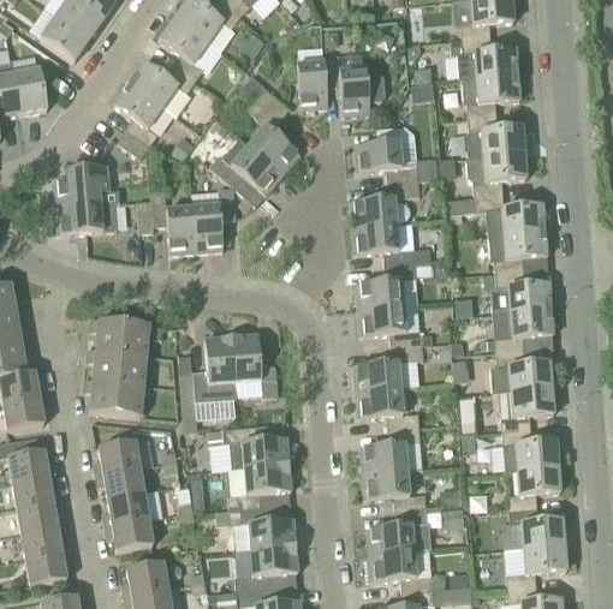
[(105,21),(76,0),(69,0),(57,18),(89,41),(105,21)]
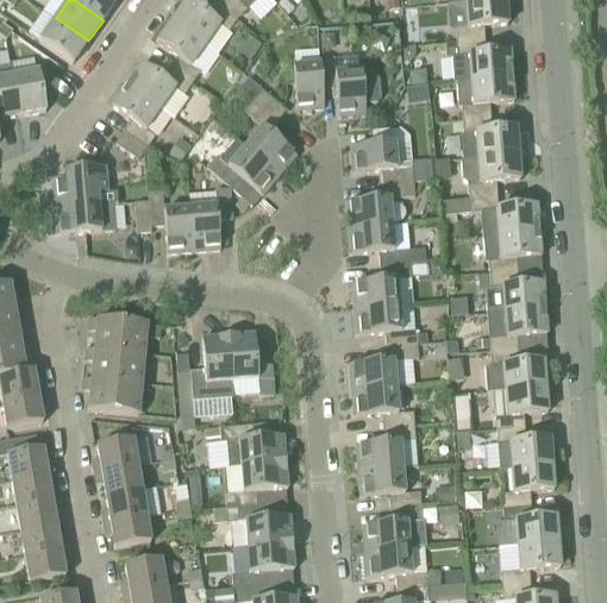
[(75,0),(104,20),(117,0),(75,0)]
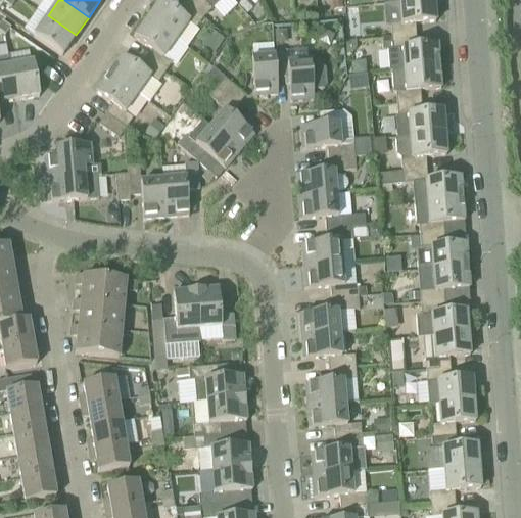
[(160,0),(148,17),(177,38),(189,20),(197,26),(204,15),(186,0),(178,11),(160,0)]
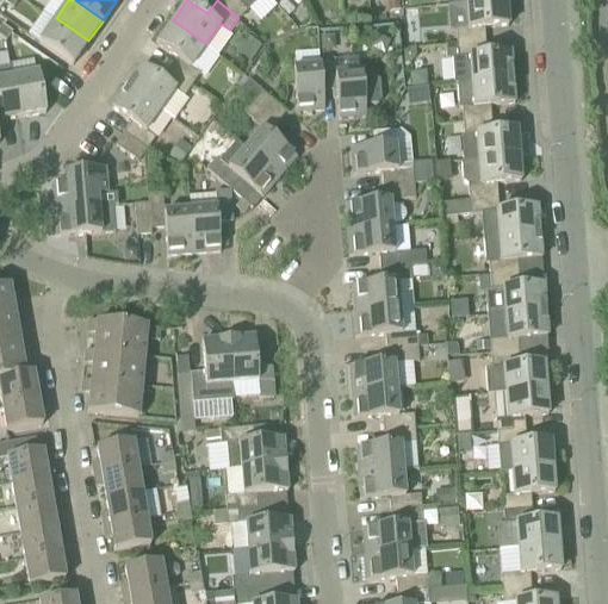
[(249,7),(256,0),(217,0),(239,18),(249,7)]
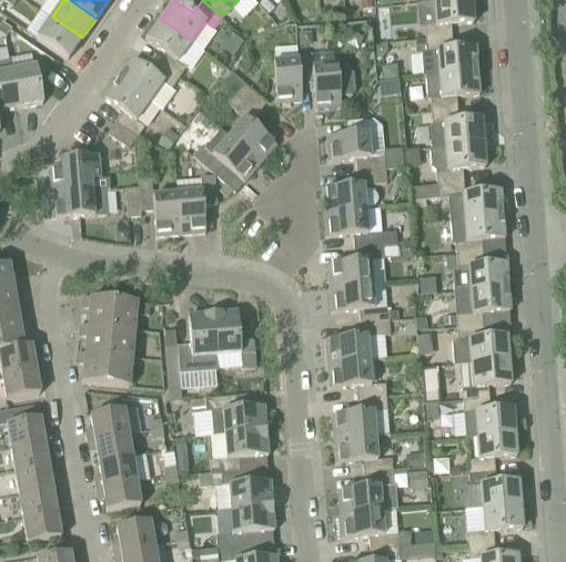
[(453,23),(475,21),(473,0),(447,0),(435,1),(436,23),(426,24),(427,38),(454,36),(453,23)]
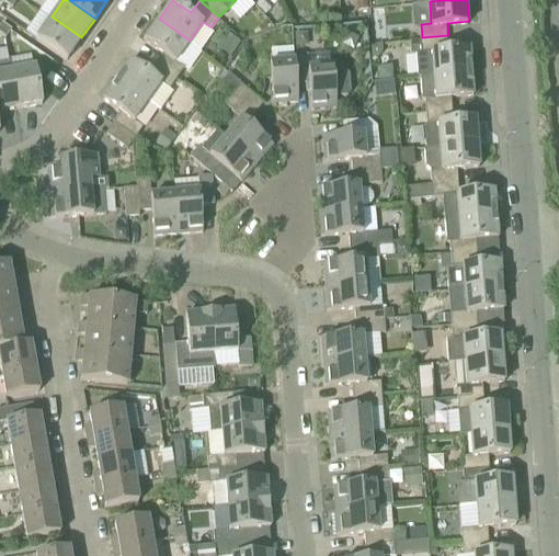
[(52,16),(37,36),(68,57),(81,37),(52,16)]
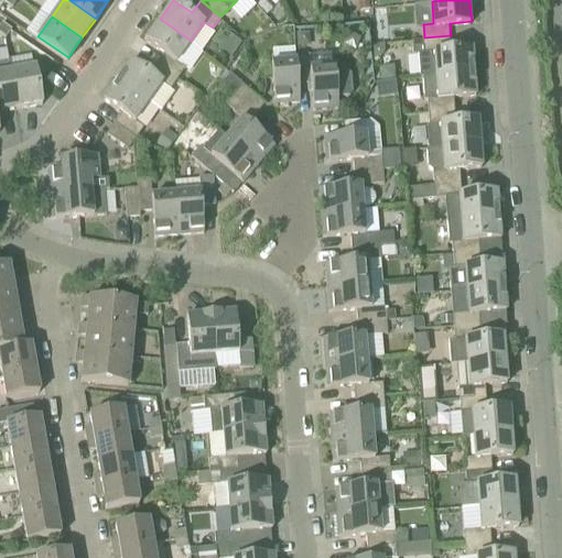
[(177,59),(191,41),(160,19),(147,39),(164,51),(158,61),(179,76),(186,65),(177,59)]
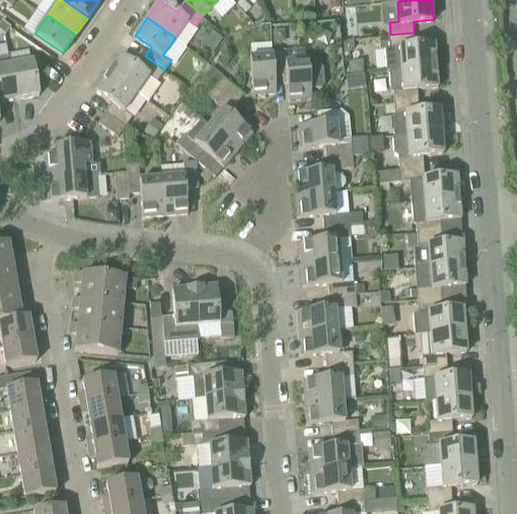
[(12,24),(3,18),(0,22),(0,26),(7,32),(12,24)]
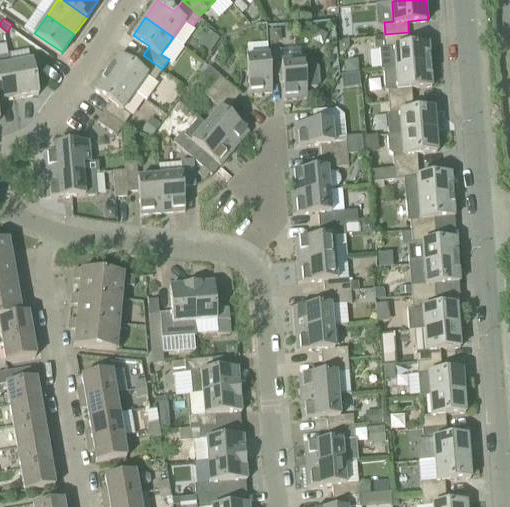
[(283,27),(270,27),(270,40),(283,39),(283,27)]
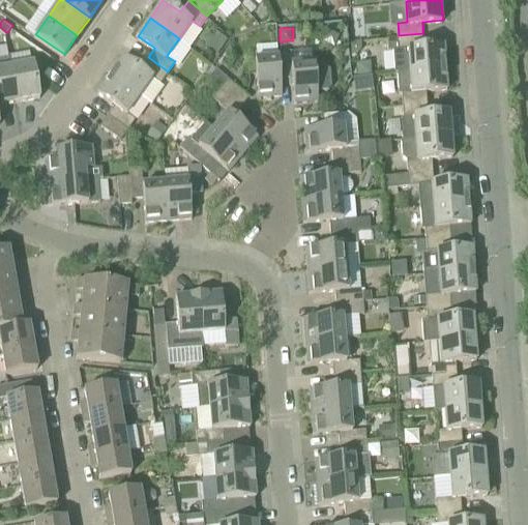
[(446,65),(444,44),(423,46),(423,33),(399,35),(399,36),(389,37),(390,49),(396,49),(397,69),(400,69),(446,65)]
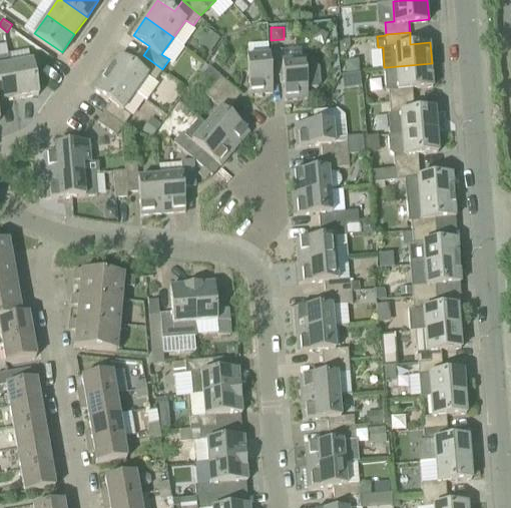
[(340,50),(347,50),(351,44),(351,38),(340,38),(340,50)]
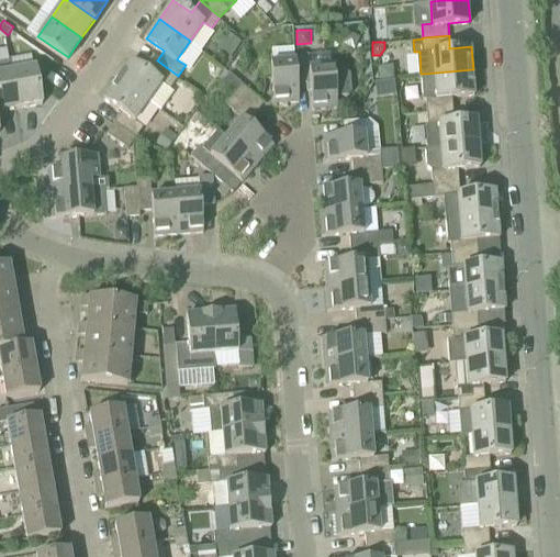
[(8,44),(0,45),(0,66),(11,64),(8,44)]
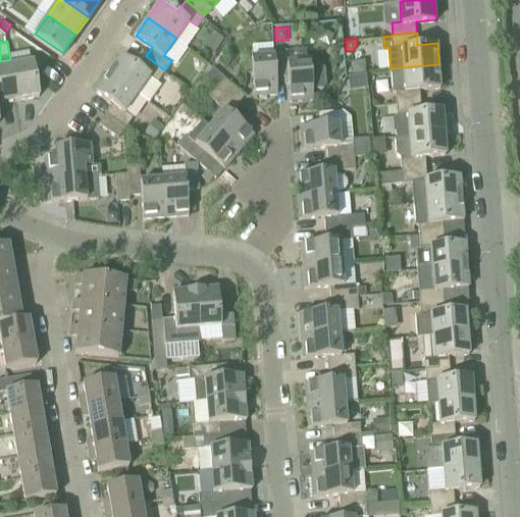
[(314,98),(313,87),(324,87),(327,84),(326,66),(323,63),(311,64),(311,59),(289,61),(287,48),(275,49),(275,56),(277,75),(289,74),(291,100),(314,98)]
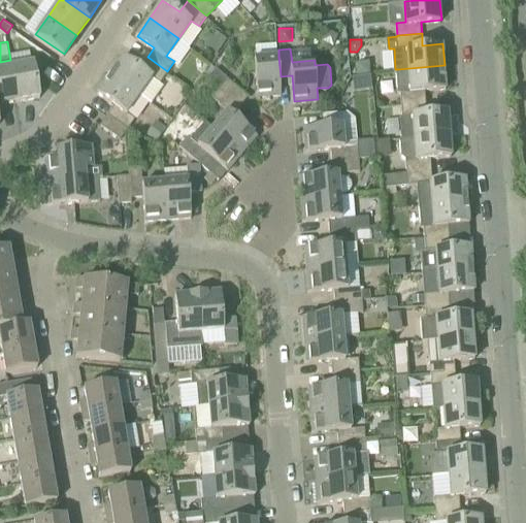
[(164,84),(160,82),(167,71),(148,57),(140,67),(124,55),(111,73),(140,94),(152,101),(164,84)]
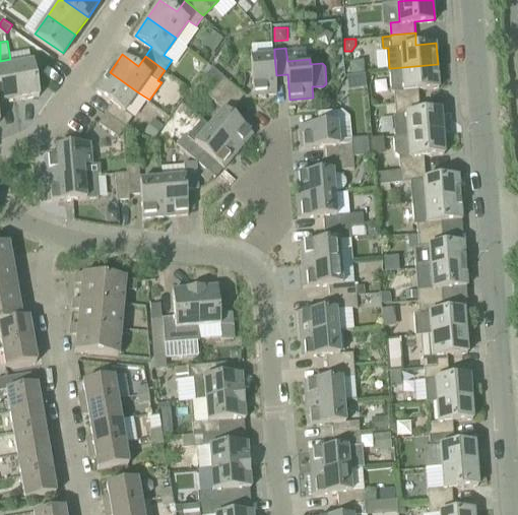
[(274,56),(251,58),(252,69),(254,93),(277,91),(276,75),(274,56)]
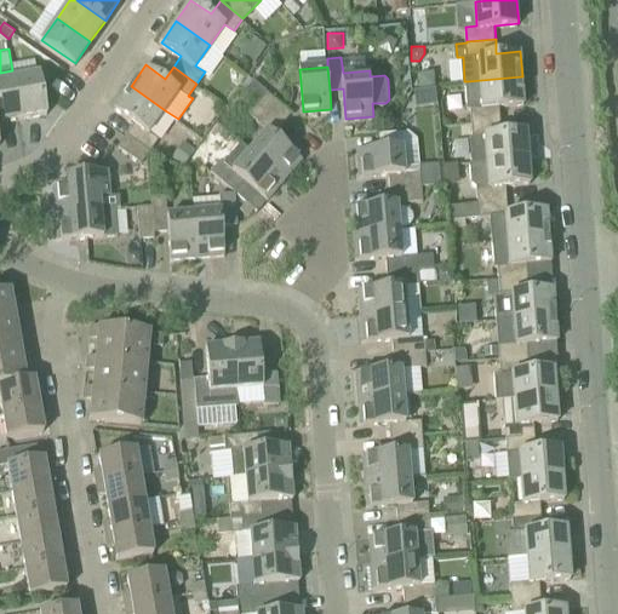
[(49,112),(41,72),(15,76),(22,116),(49,112)]
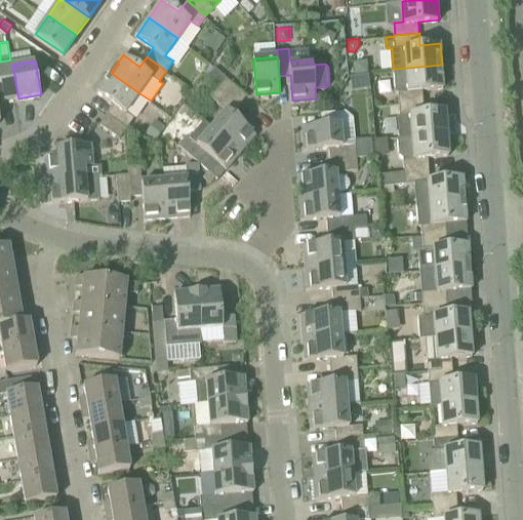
[(0,102),(18,98),(12,65),(0,66),(0,102)]
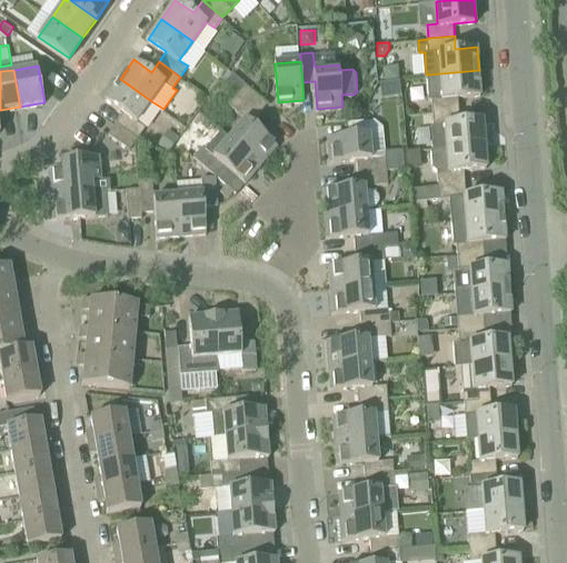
[(459,96),(481,93),(479,70),(429,74),(430,98),(433,98),(434,111),(460,109),(459,96)]
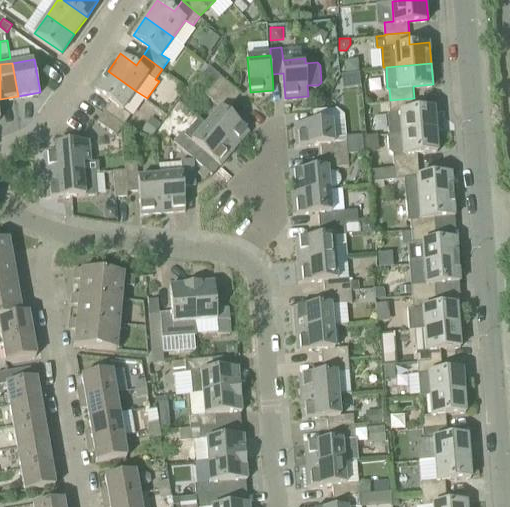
[(242,91),(222,74),(211,64),(203,74),(214,83),(234,100),(242,91)]
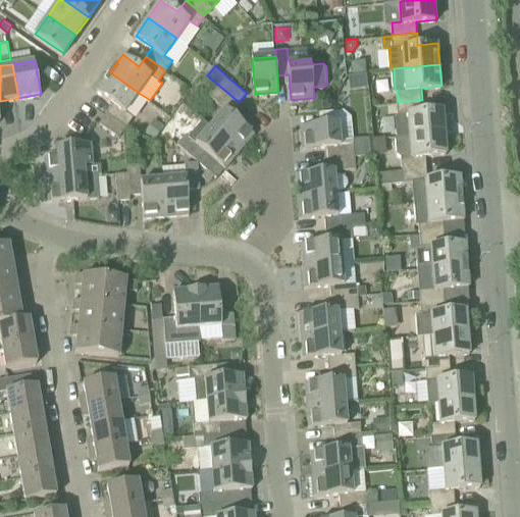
[(114,102),(107,112),(127,125),(135,115),(126,110),(139,93),(110,72),(97,90),(114,102)]
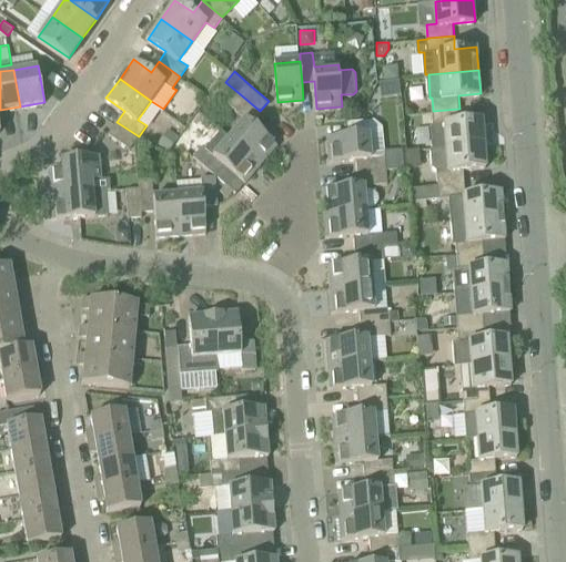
[(189,111),(202,92),(187,81),(173,100),(189,111)]
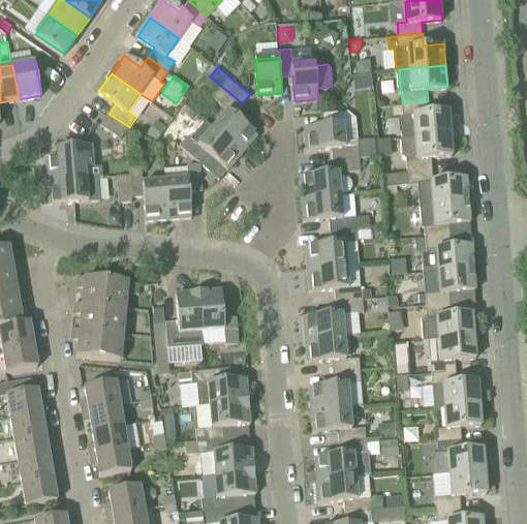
[(228,109),(214,126),(243,152),(258,134),(234,113),(242,103),(221,86),(213,96),(228,109)]
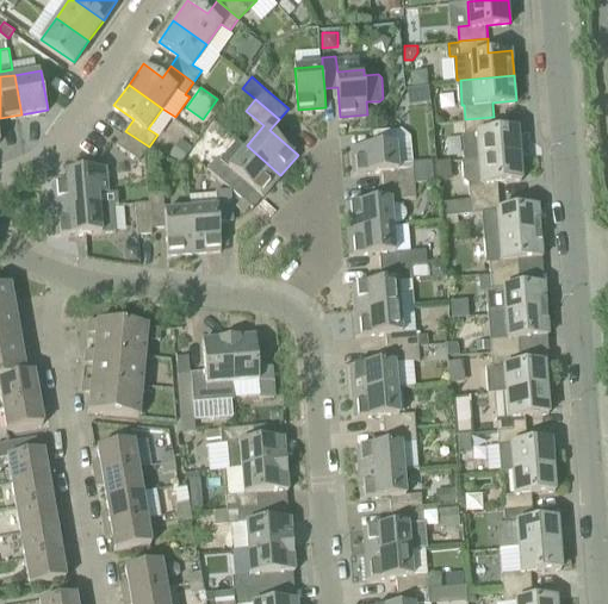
[(520,154),(519,128),(495,130),(494,117),(465,119),(466,132),(477,132),(479,156),(520,154)]
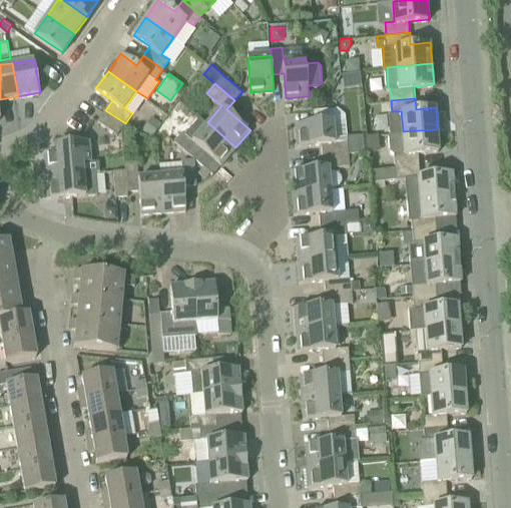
[(350,152),(369,150),(367,132),(348,134),(346,112),(339,106),(315,108),(316,120),(296,122),(298,145),(322,143),(323,154),(350,152)]
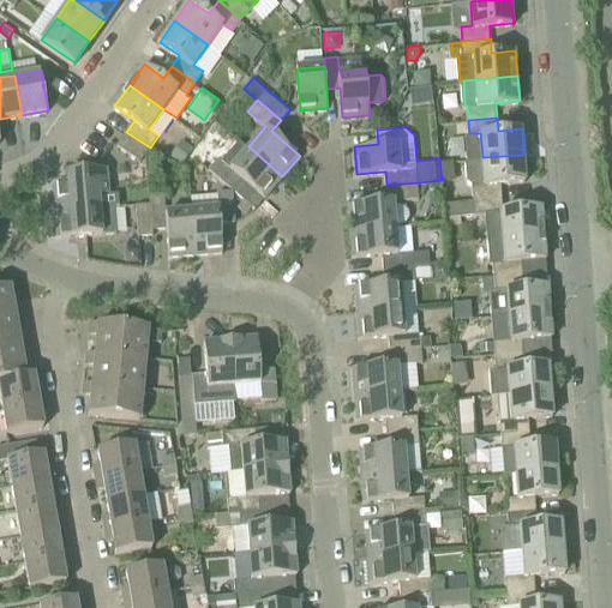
[(150,148),(126,132),(118,143),(141,160),(150,148)]
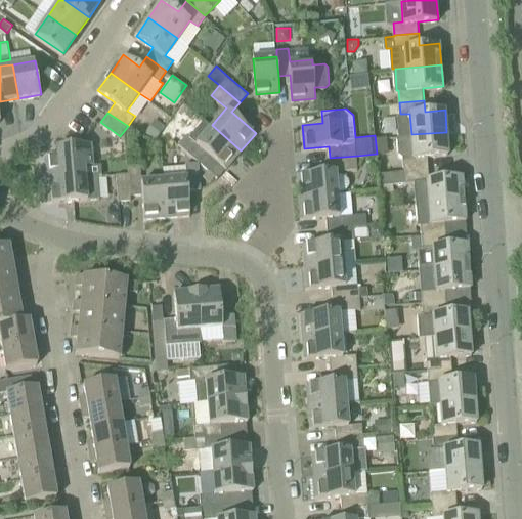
[(166,124),(156,117),(146,131),(157,137),(166,124)]
